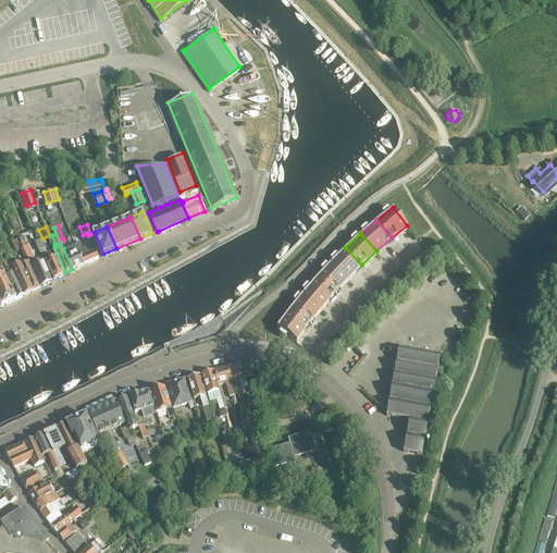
[(33,234),(27,236),(31,247),(36,246),(33,234)]
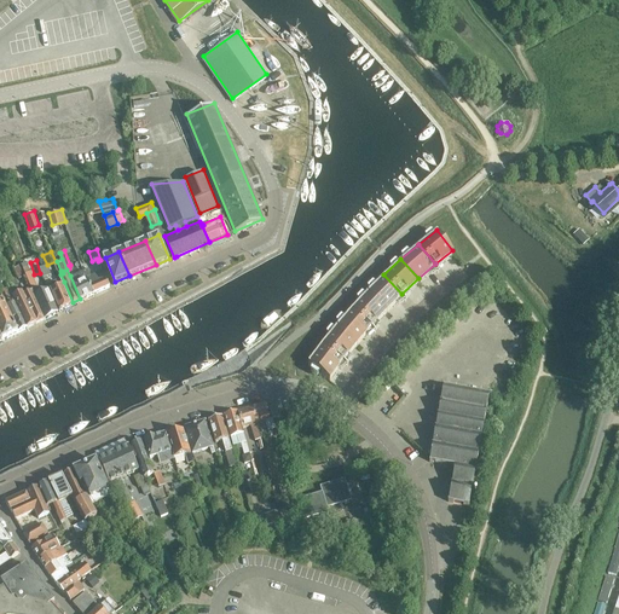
[(25,272),(23,266),(22,266),(19,261),(13,265),(18,276),(25,272)]
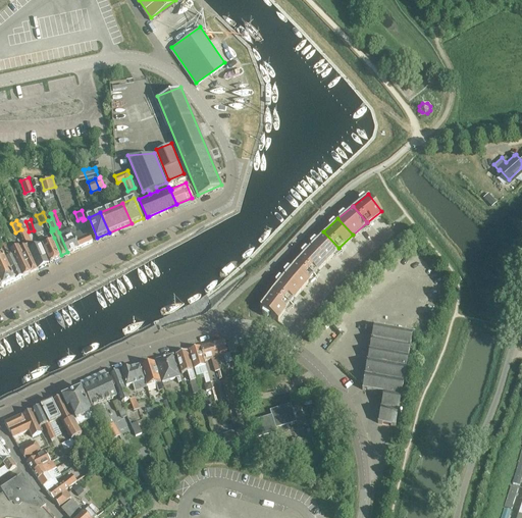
[(34,223),(38,231),(42,229),(39,221),(34,223)]
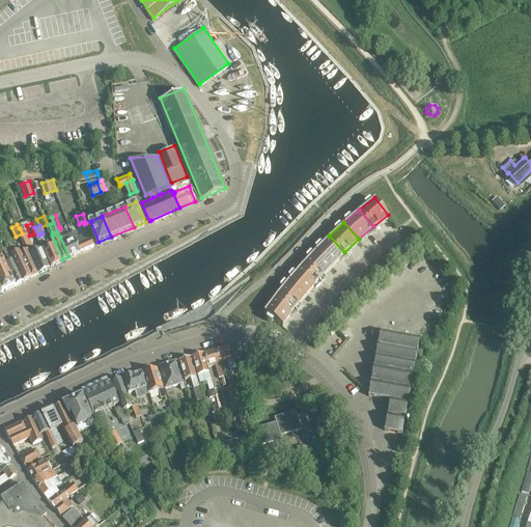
[(22,233),(28,247),(39,271),(50,266),(42,247),(36,249),(33,243),(32,244),(24,226),(20,228),(22,233)]
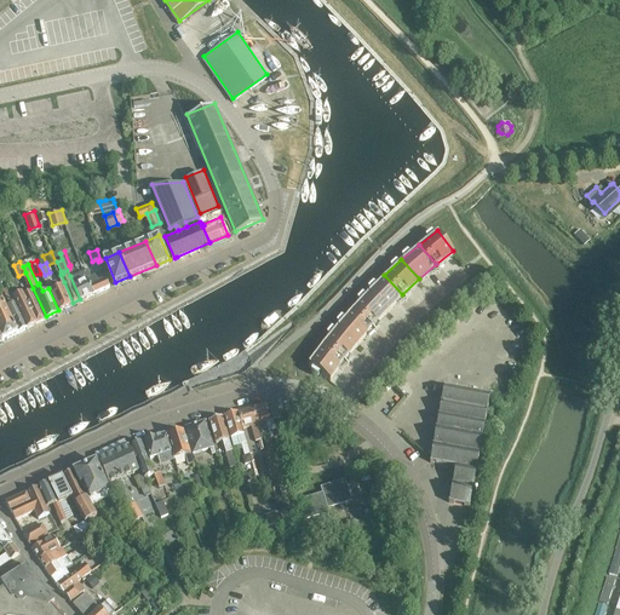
[(89,266),(85,268),(85,269),(96,292),(110,285),(103,266),(92,272),(89,266)]
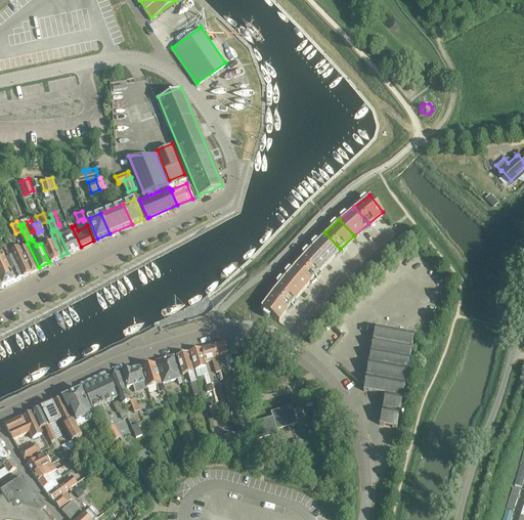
[(68,253),(81,247),(72,227),(59,233),(68,253)]
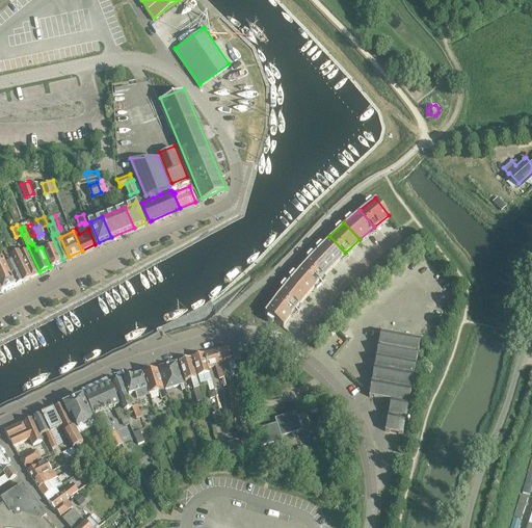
[(331,266),(345,253),(329,236),(316,251),(331,266)]
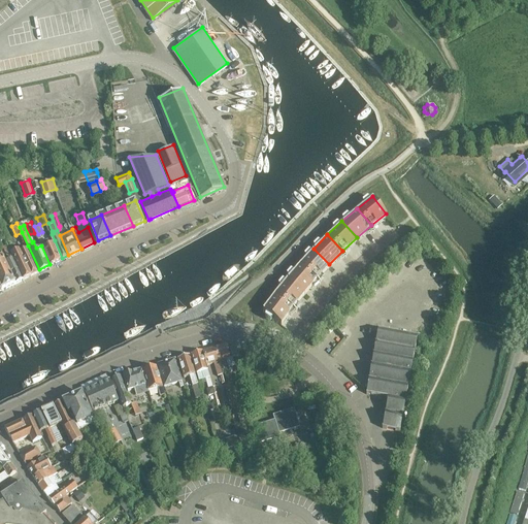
[(62,258),(55,240),(51,241),(48,237),(42,240),(44,244),(43,244),(52,264),(62,258)]
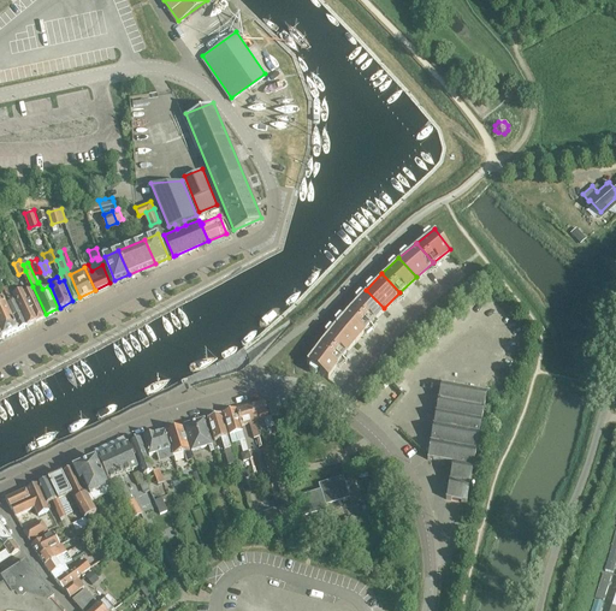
[(10,283),(4,285),(11,300),(6,302),(18,327),(28,322),(13,292),(10,283)]
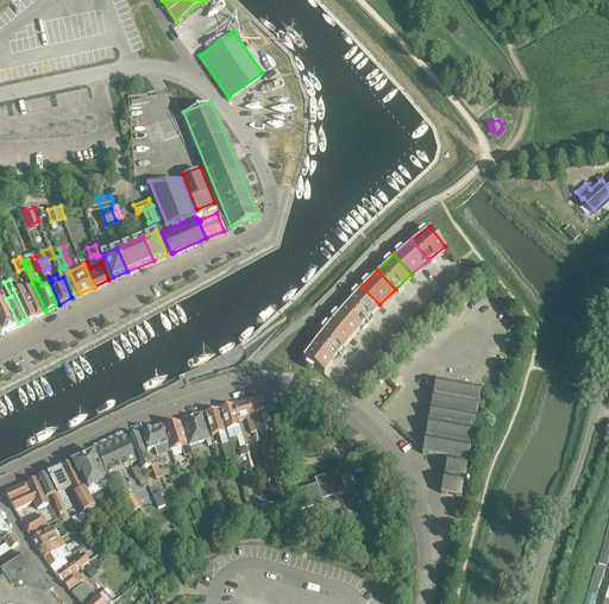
[(27,319),(45,310),(32,283),(24,287),(23,284),(13,289),(27,319)]
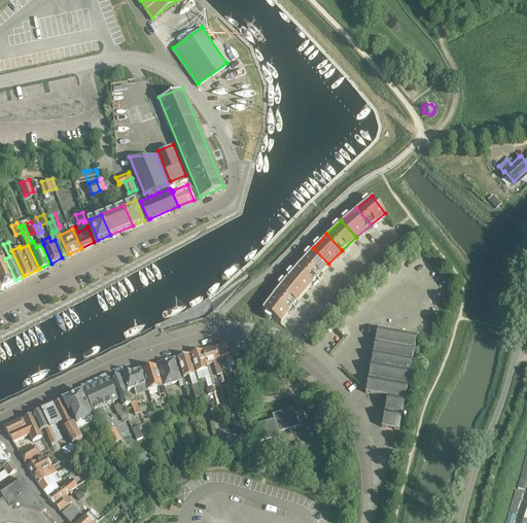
[(316,277),(328,264),(313,248),(300,262),(316,277)]
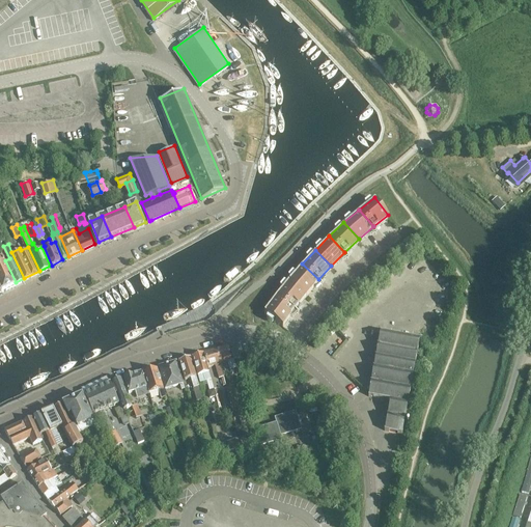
[(0,290),(16,282),(5,260),(2,255),(0,255),(0,290)]
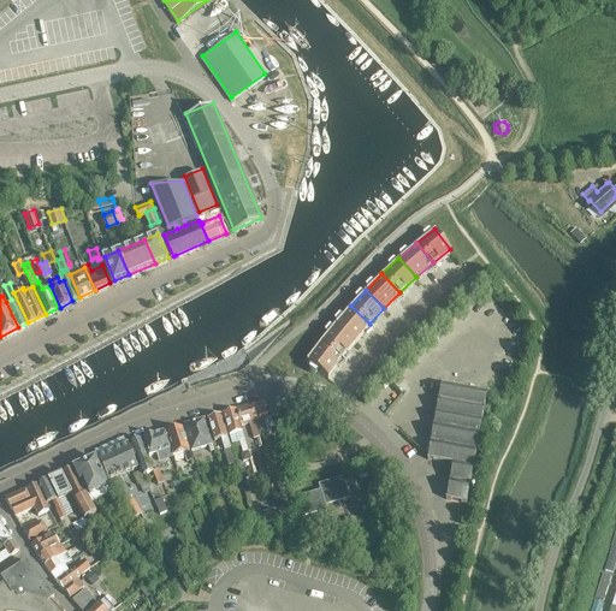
[(355,340),(369,324),(350,306),(335,324),(355,340)]
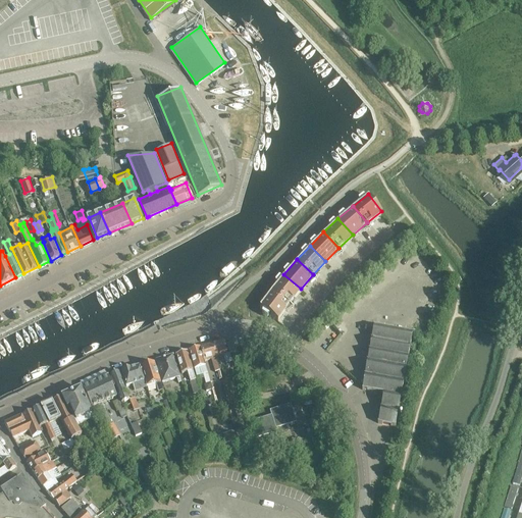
[(289,303),(301,289),(283,274),(271,289),(289,303)]
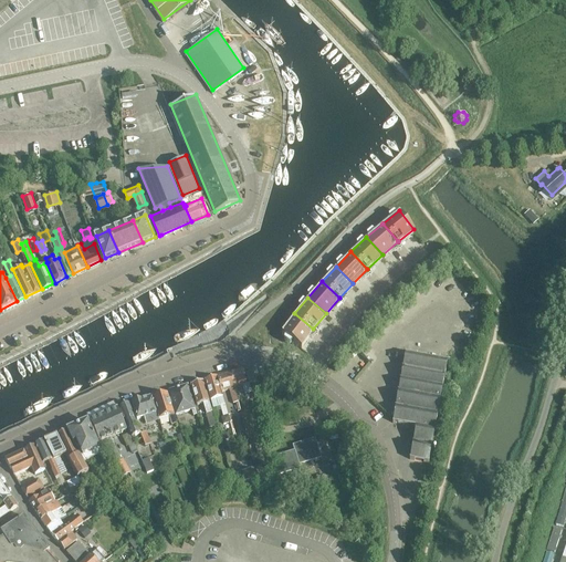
[(301,345),(313,329),(294,313),(281,331),(301,345)]
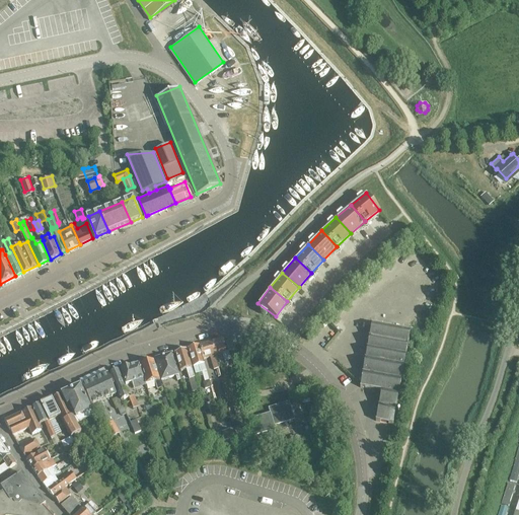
[(376,418),(393,421),(410,328),(371,321),(360,384),(381,388),(376,418)]
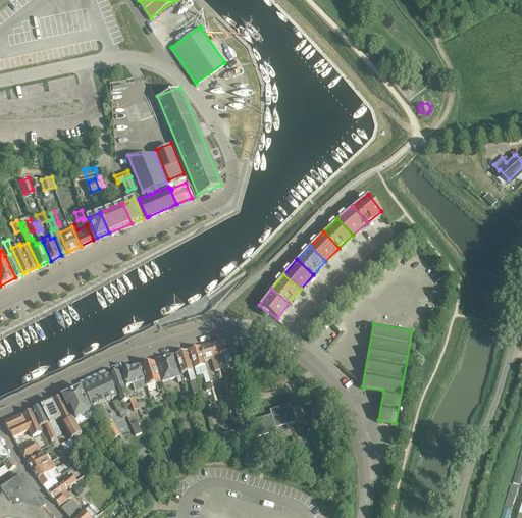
[(216,355),(216,357),(218,356),(217,354),(223,352),(225,358),(226,361),(232,359),(230,350),(227,351),(223,338),(211,341),(215,355),(216,355)]
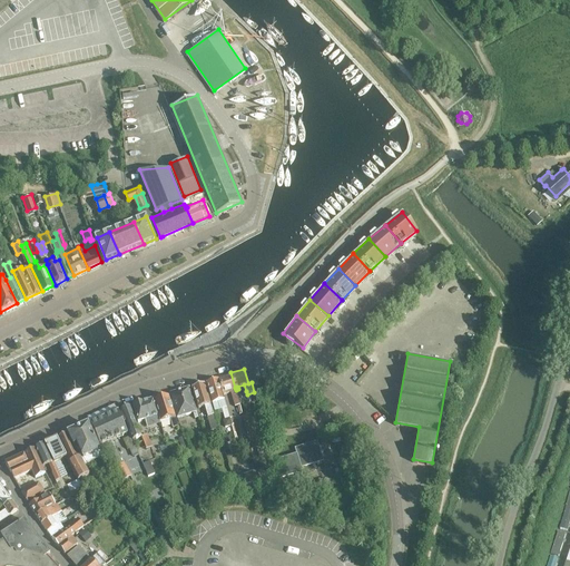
[(239,401),(236,390),(236,388),(235,388),(231,372),(218,377),(222,391),(232,389),(236,402),(239,401)]
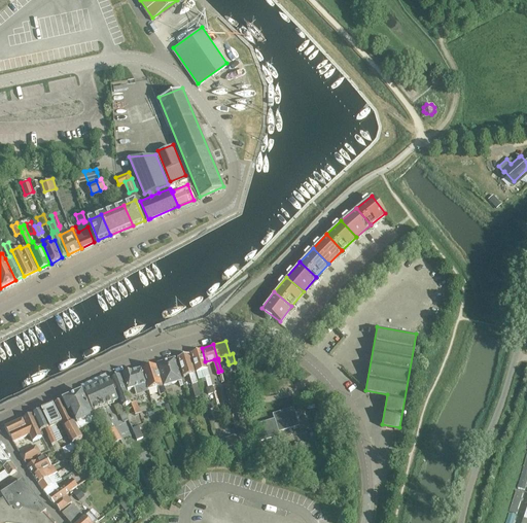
[(205,361),(202,348),(202,347),(190,350),(199,377),(205,375),(208,384),(212,383),(205,361)]
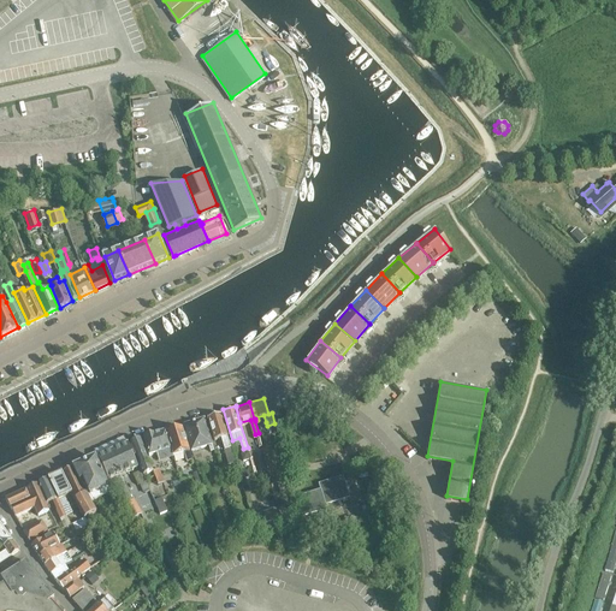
[(229,462),(235,460),(220,410),(207,414),(213,437),(221,434),(225,446),(224,446),(229,462)]
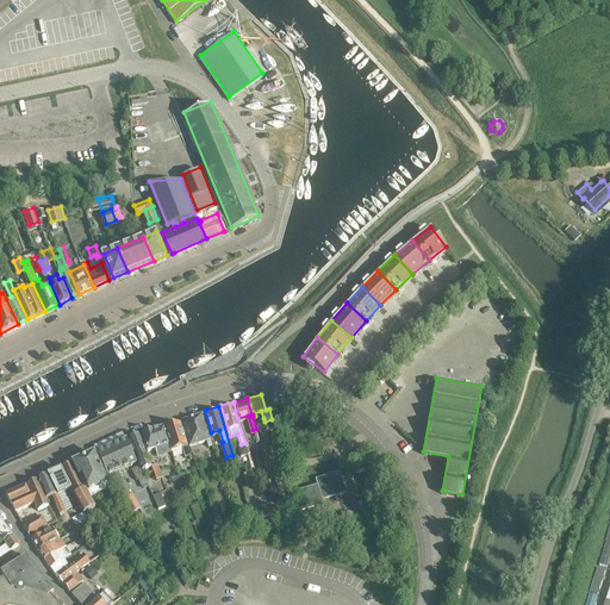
[(209,443),(212,443),(203,411),(181,417),(188,442),(207,437),(209,443)]
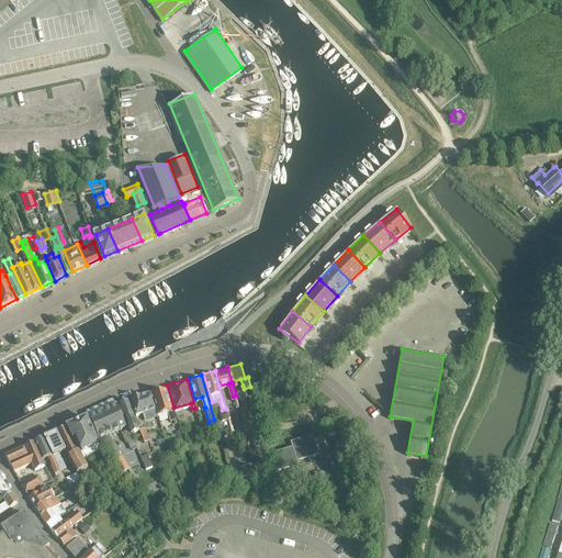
[(150,391),(157,413),(167,410),(170,419),(175,416),(166,387),(159,389),(158,388),(153,389),(153,391),(150,391)]
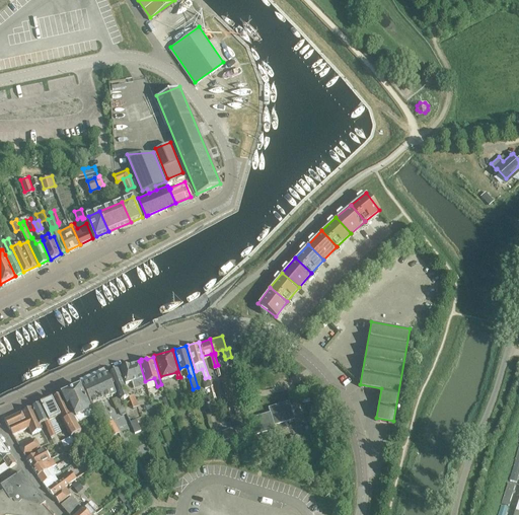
[(146,382),(145,381),(139,361),(139,360),(121,365),(126,381),(132,379),(134,386),(146,382)]
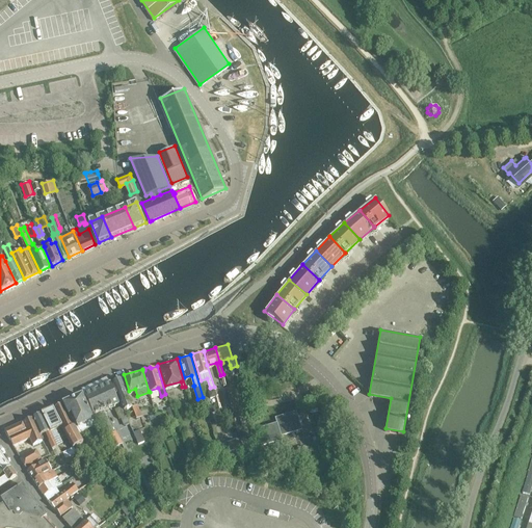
[(132,404),(132,403),(129,398),(126,392),(121,376),(112,379),(116,389),(121,397),(120,398),(123,403),(126,411),(128,410),(127,406),(132,404)]
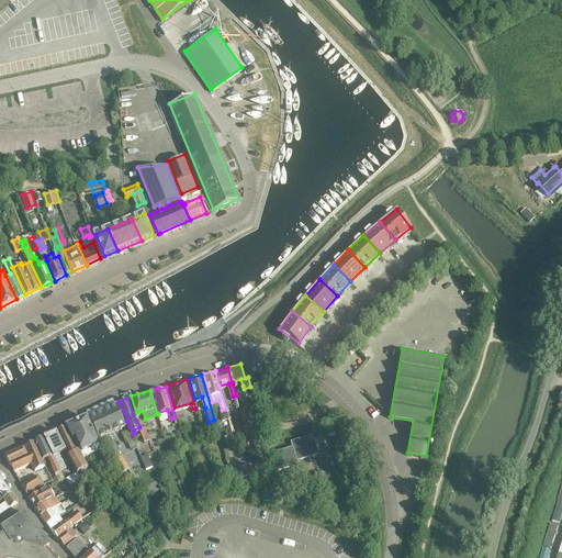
[(123,453),(120,455),(109,431),(125,423),(115,402),(89,414),(99,435),(121,470),(130,466),(123,453)]
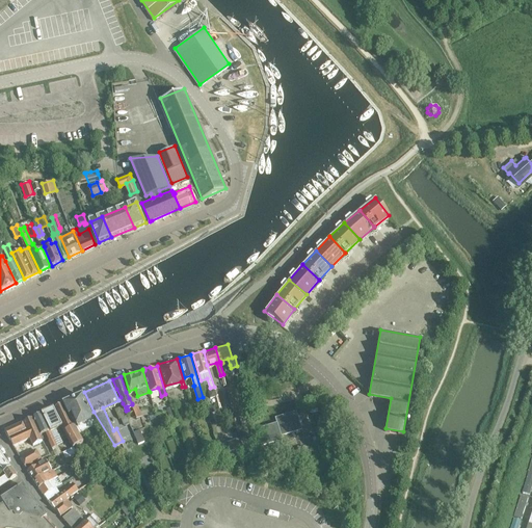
[(53,405),(62,423),(74,445),(83,440),(78,430),(96,423),(82,393),(53,405)]
